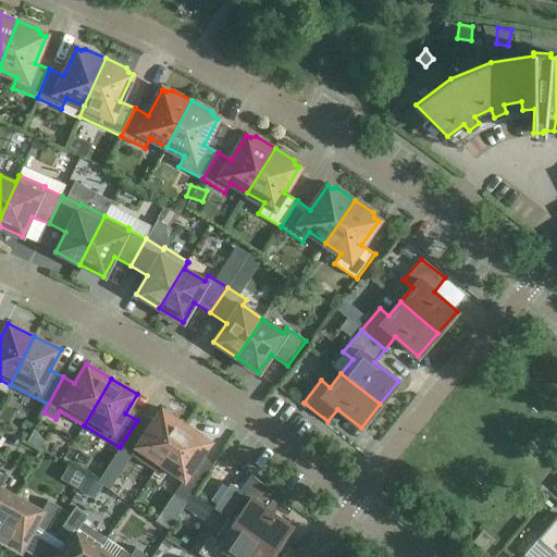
[(156,471),(186,425),(161,409),(149,428),(137,420),(120,447),(156,471)]
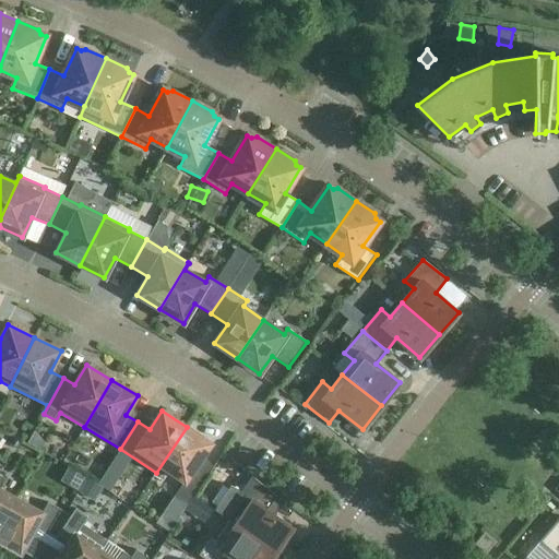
[(76,425),(71,435),(92,448),(97,438),(76,425)]
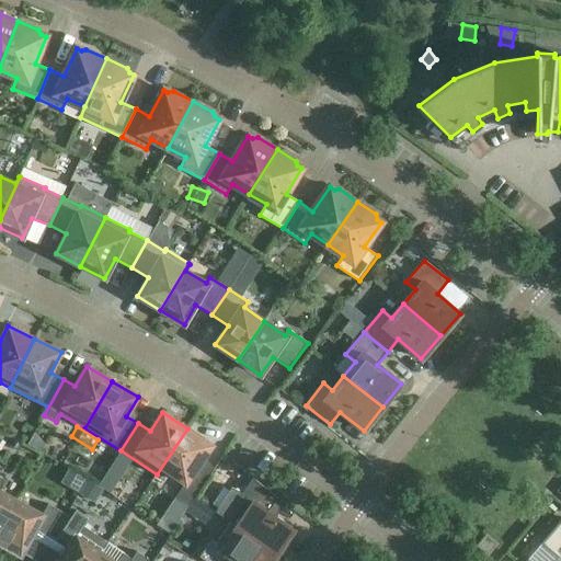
[(187,428),(157,474),(158,474),(162,468),(185,483),(175,497),(189,506),(212,473),(199,465),(212,446),(187,428)]
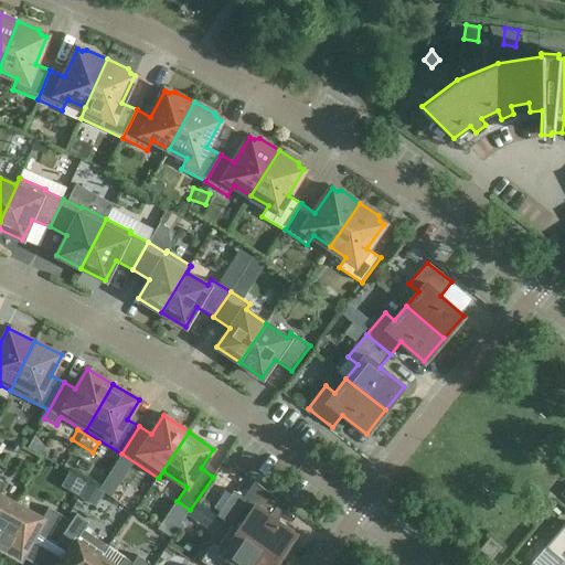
[(215,477),(232,484),(240,469),(222,461),(215,477)]
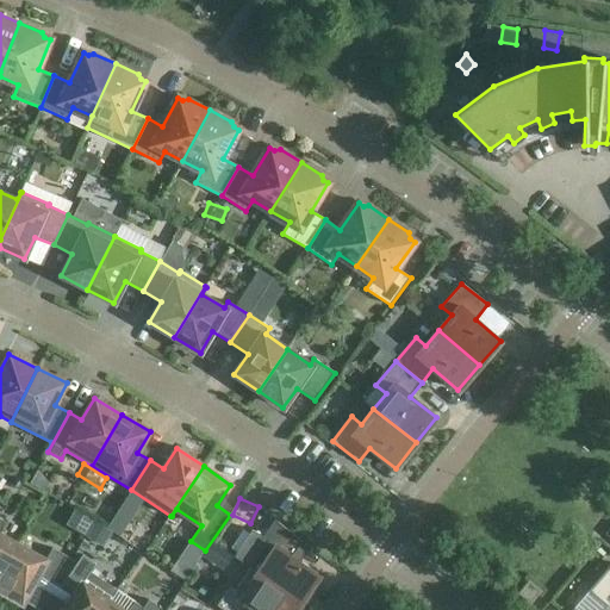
[(0,574),(17,545),(0,535),(0,533),(5,522),(0,518),(0,510),(1,509),(0,508),(0,574)]
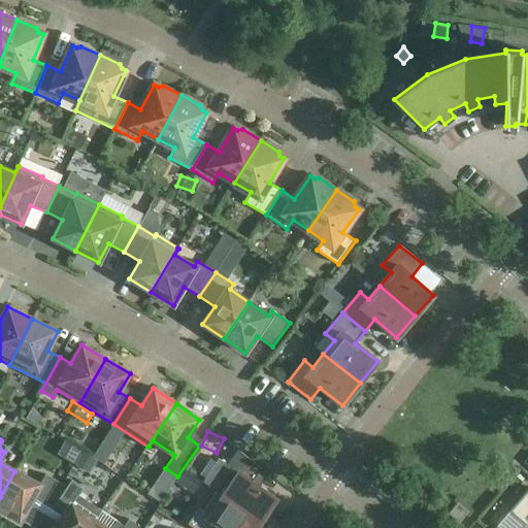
[(217,491),(260,520),(261,518),(265,521),(276,504),(272,501),(275,497),(253,482),(261,468),(238,450),(227,466),(231,469),(217,491)]
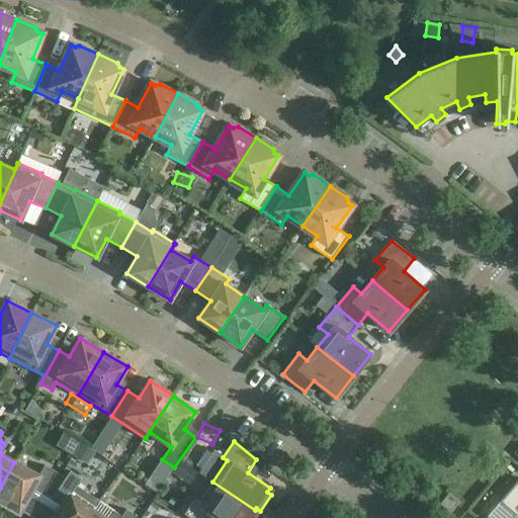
[(14,462),(0,488),(0,501),(18,512),(32,487),(45,494),(56,472),(45,465),(38,477),(14,462)]
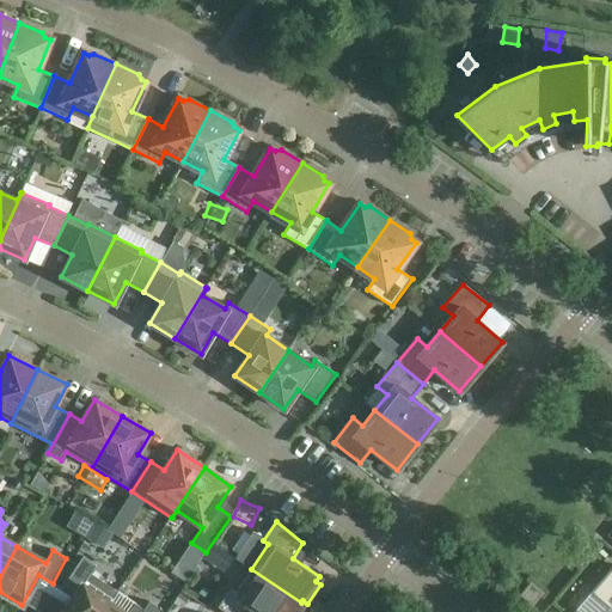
[(91,574),(96,565),(83,557),(61,588),(74,597),(63,611),(103,611),(109,604),(117,592),(91,574)]
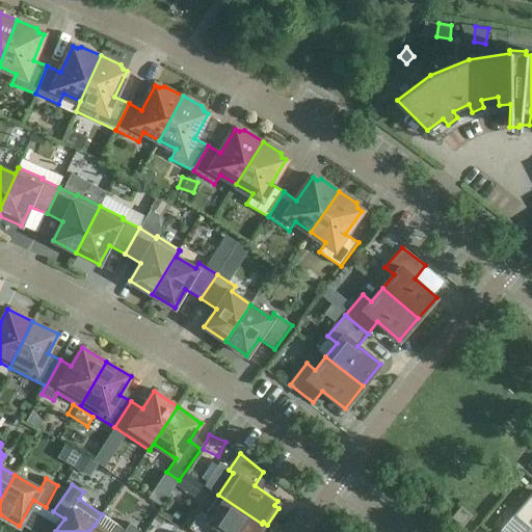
[(531,531),(531,494),(513,515),(529,528),(525,531),(502,531),(501,530),(499,531),(531,531)]
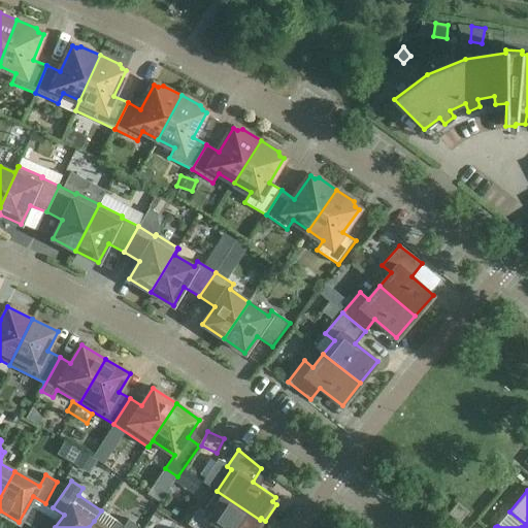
[(260,520),(217,491),(202,514),(197,510),(188,524),(193,527),(220,527),(221,527),(260,527),(262,525),(258,523),(260,520)]
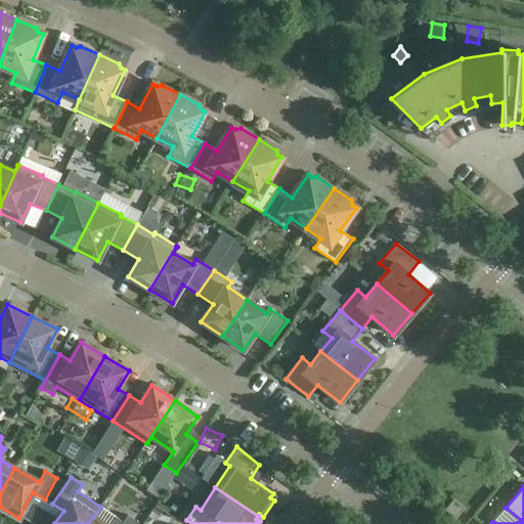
[(446,510),(455,518),(464,509),(454,500),(446,510)]
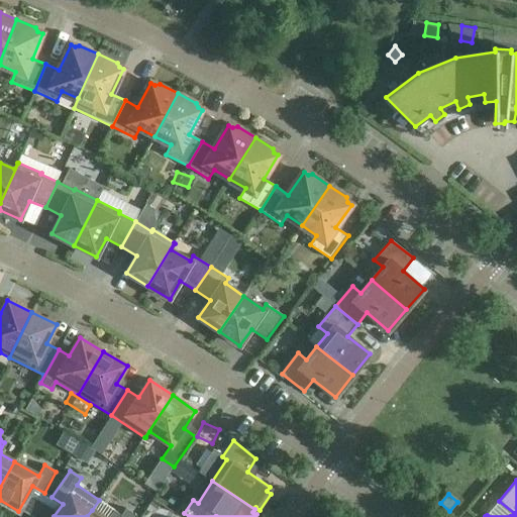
[(102,516),(92,510),(87,516),(135,516),(137,516),(125,508),(121,515),(114,511),(108,516),(102,516)]
